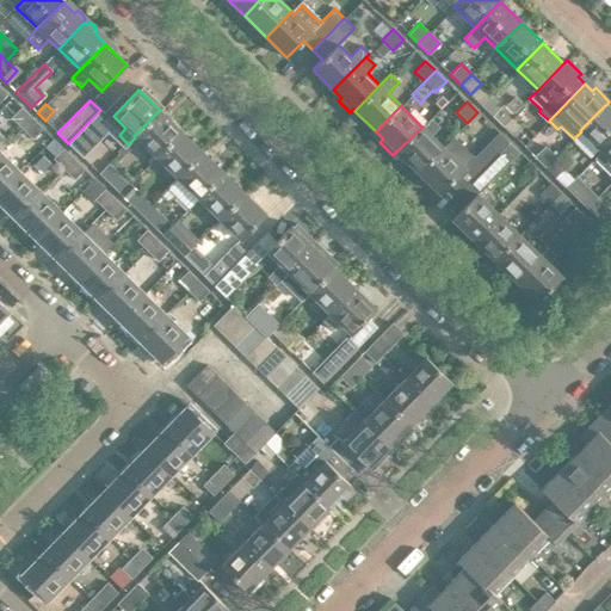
[(503,125),(513,115),(503,105),(492,116),(503,125)]
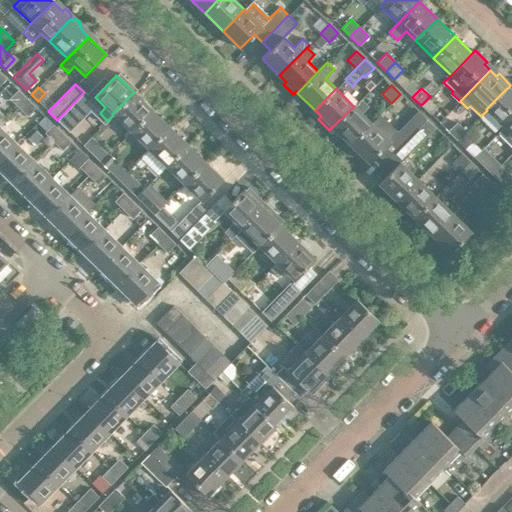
[(511,118),(511,92),(508,88),(507,88),(486,109),(487,110),(503,126),(504,127),(511,118)]
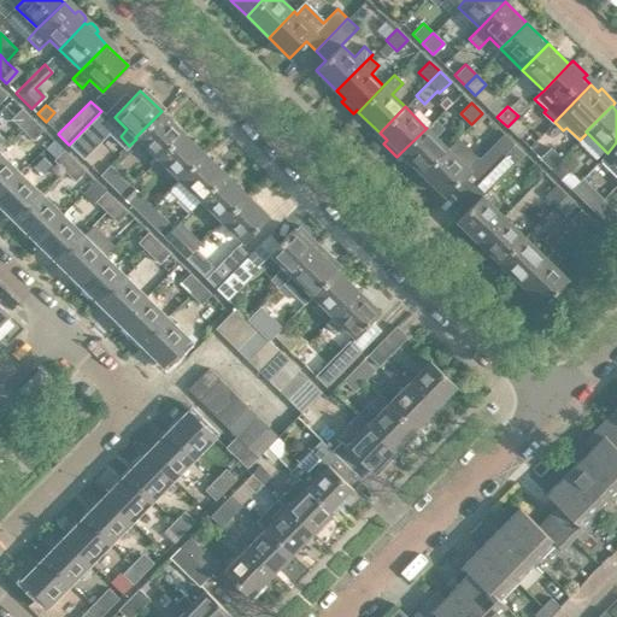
[(21,129),(31,118),(21,109),(11,118),(21,129)]
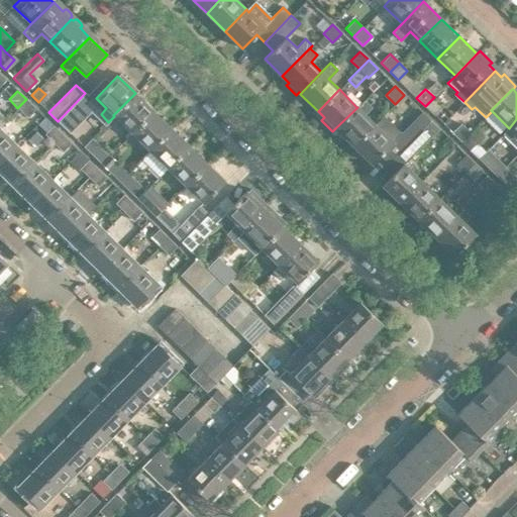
[(67,129),(94,102),(85,93),(58,121),(67,129)]
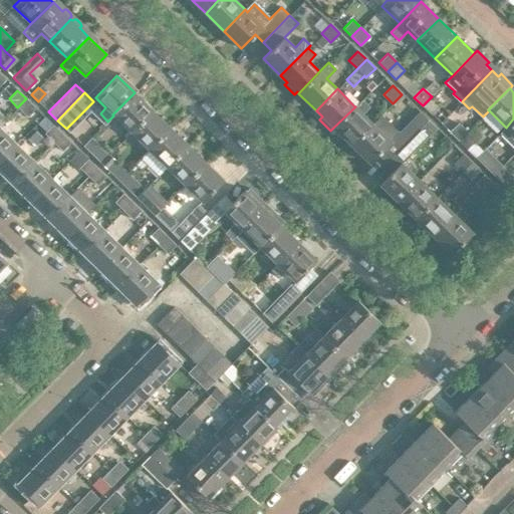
[(112,114),(113,115),(131,132),(153,110),(135,92),(112,114)]
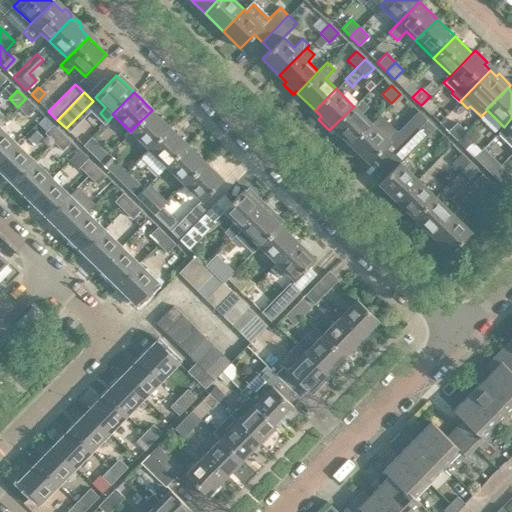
[(429,114),(438,105),(430,96),(421,105),(429,114)]
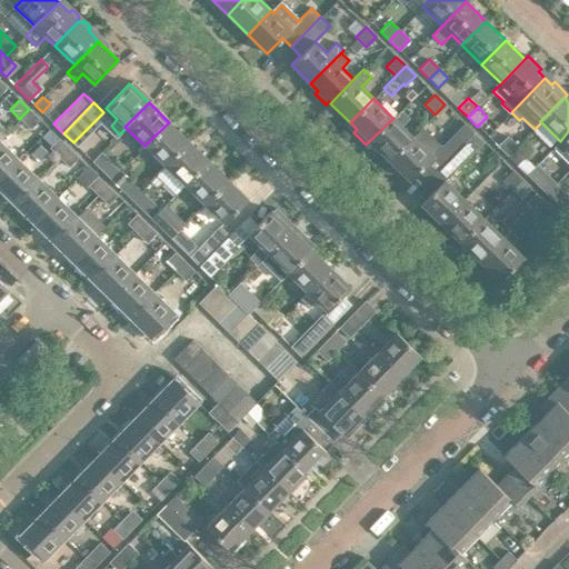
[(29,128),(39,119),(29,109),(19,119),(29,128)]
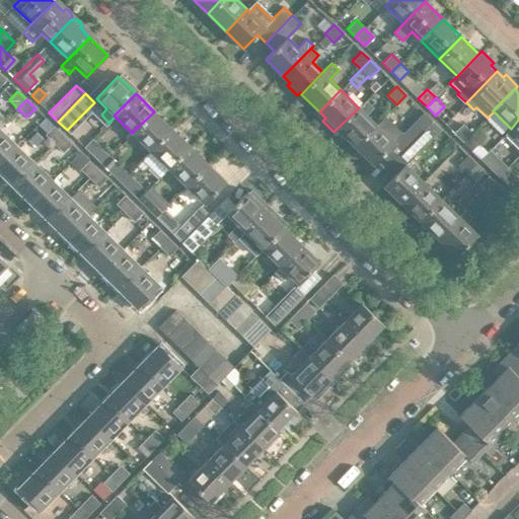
[(358,107),(359,107),(337,129),(355,147),(376,125),(366,115),(373,107),(366,100),(358,107)]
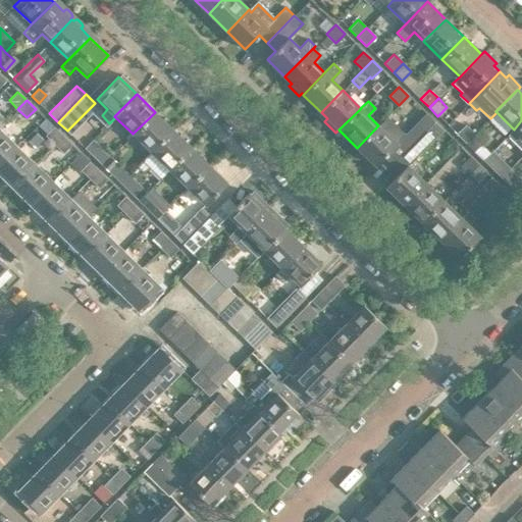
[(145,158),(172,129),(155,112),(133,134),(126,140),(145,158)]
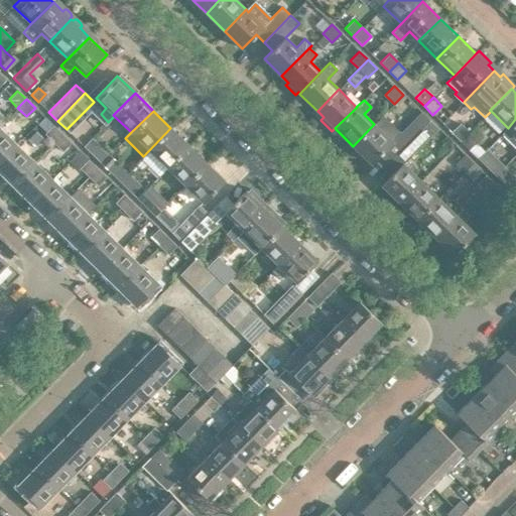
[(371,163),(379,155),(387,163),(429,120),(420,112),(400,132),(382,115),(374,124),(353,146),(371,163)]
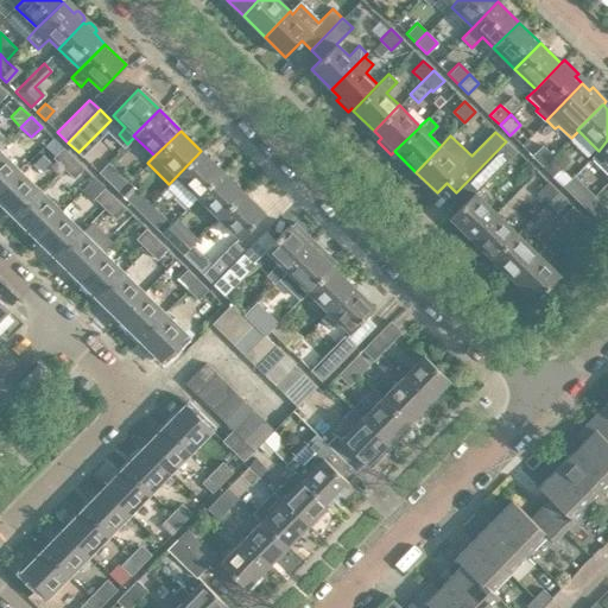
[(607,140),(599,151),(597,150),(588,160),(597,170),(607,159),(607,140)]
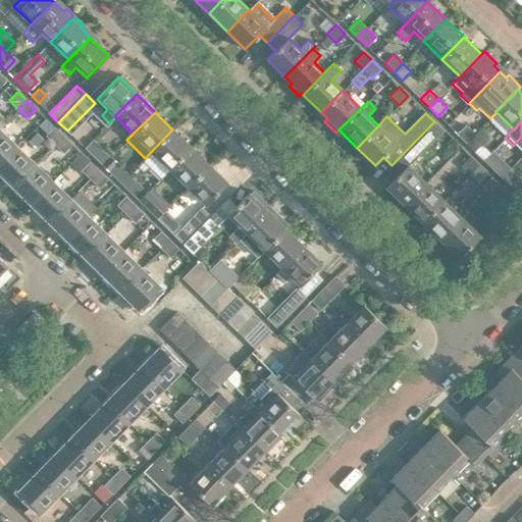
[(434,121),(392,165),(400,172),(385,187),(404,205),(425,183),(408,165),(442,129),(434,121)]
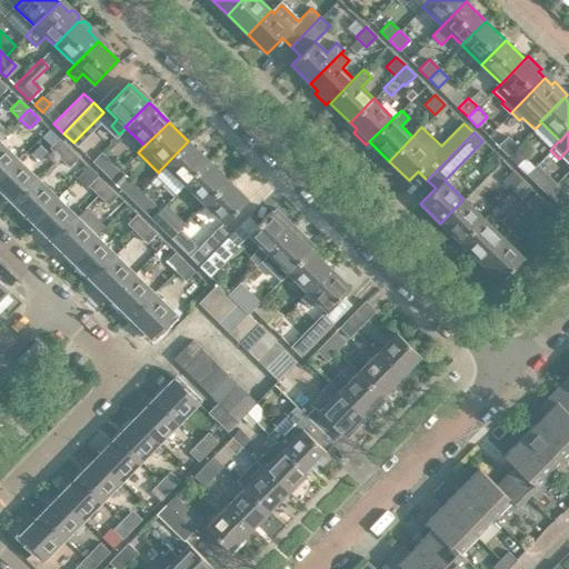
[(507,156),(517,146),(507,136),(497,146),(507,156)]
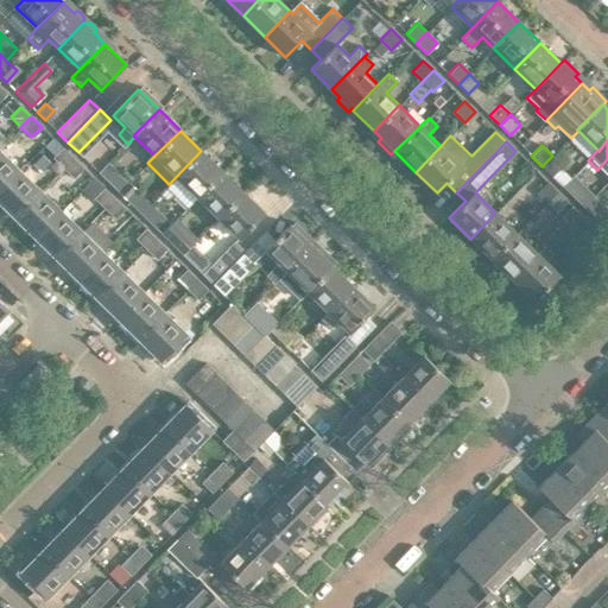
[(62,168),(73,157),(62,147),(52,157),(62,168)]
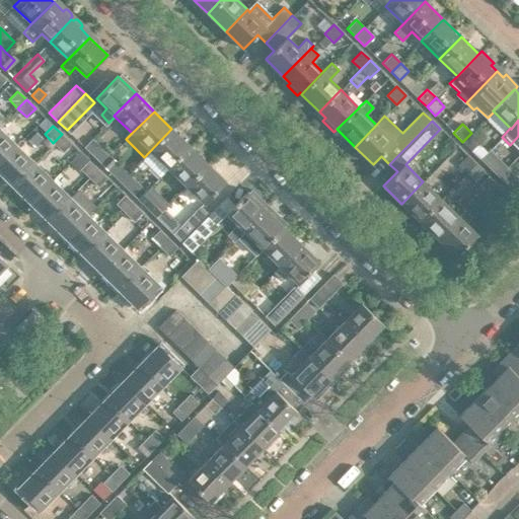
[(0,129),(0,161),(16,145),(0,129)]
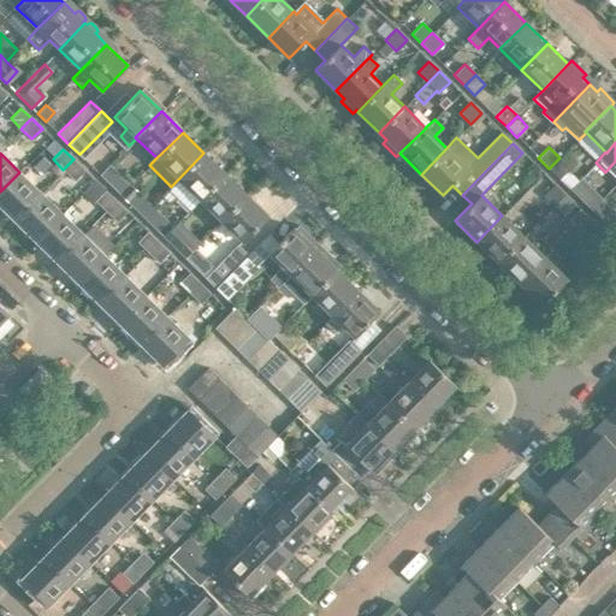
[(203,153),(171,187),(166,191),(175,200),(187,188),(200,200),(225,173),(203,153)]
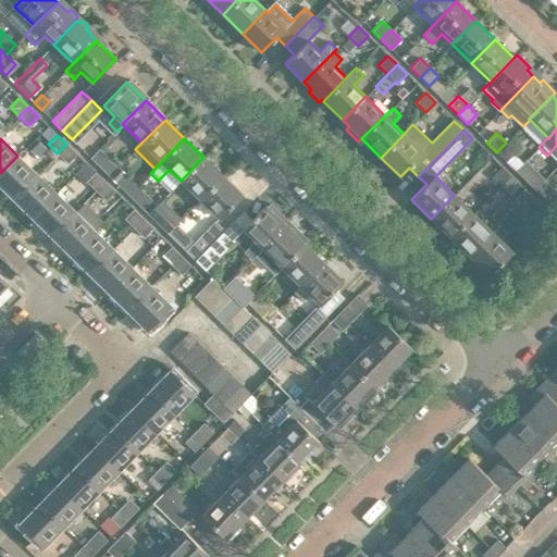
[(505,161),(515,151),(506,143),(496,152),(505,161)]
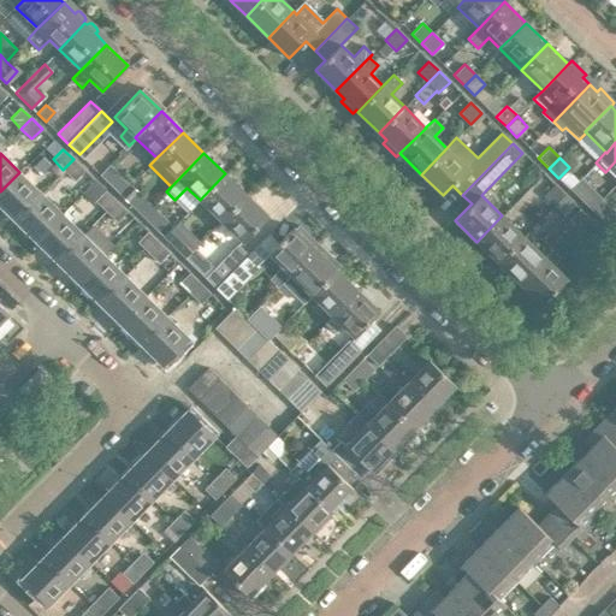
[(73,181),(84,170),(73,159),(63,170),(73,181)]
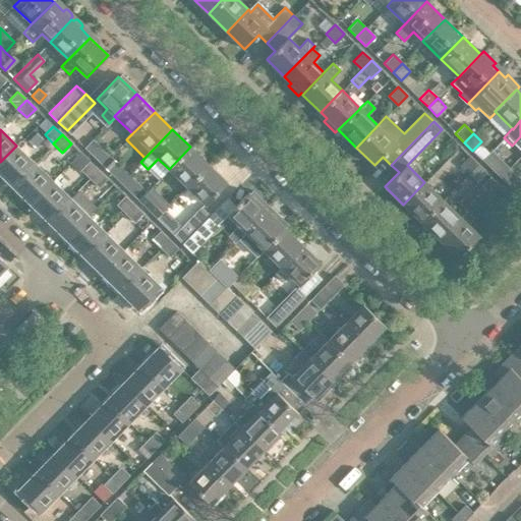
[(102,165),(111,157),(93,138),(84,148),(102,165)]
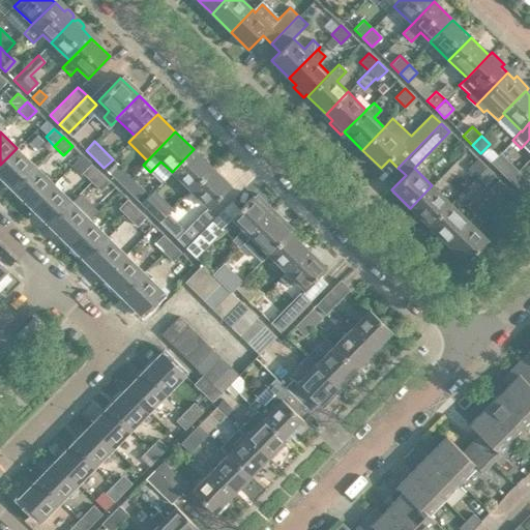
[(17,148),(0,165),(0,176),(12,188),(34,166),(17,148)]
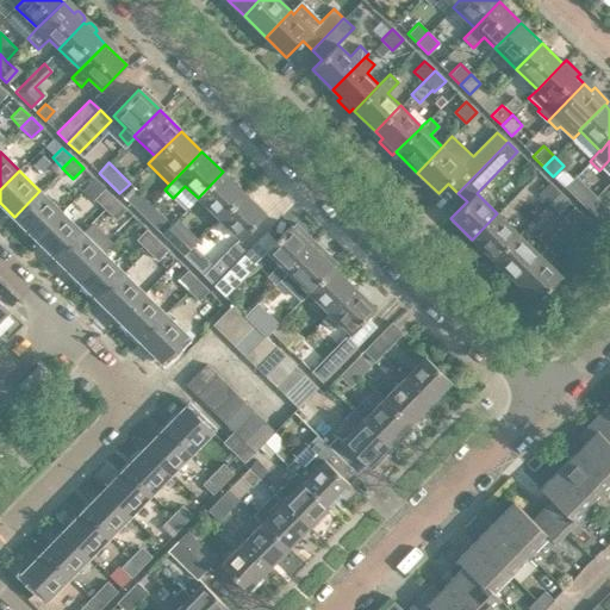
[(223,172),(198,198),(218,219),(244,193),(223,172)]
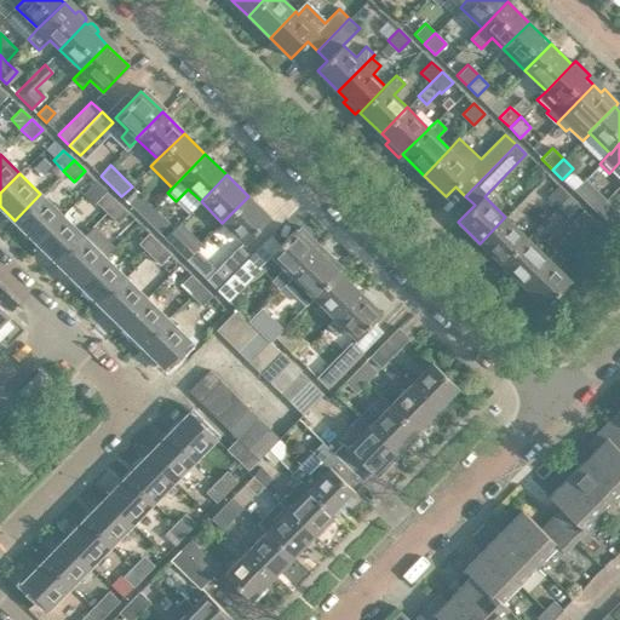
[(581,182),(573,190),(595,212),(606,200),(595,190),(592,193),(581,182)]
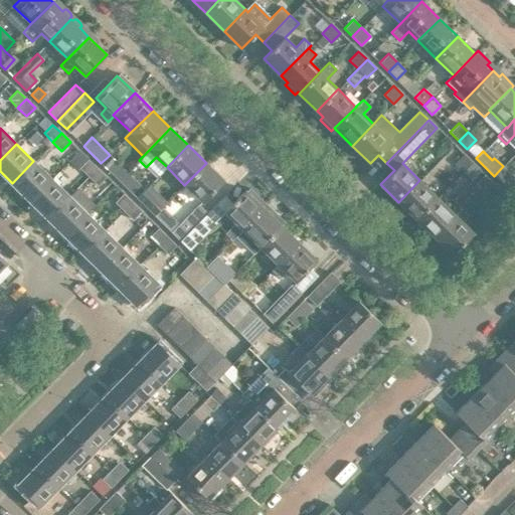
[(463,172),(472,162),(463,154),(454,163),(463,172)]
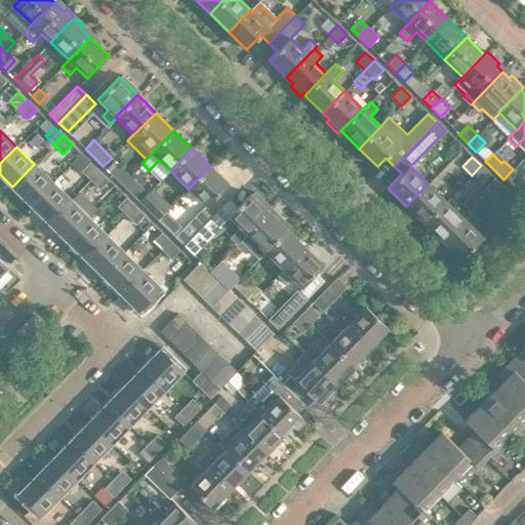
[(89,179),(98,170),(89,162),(81,171),(89,179)]
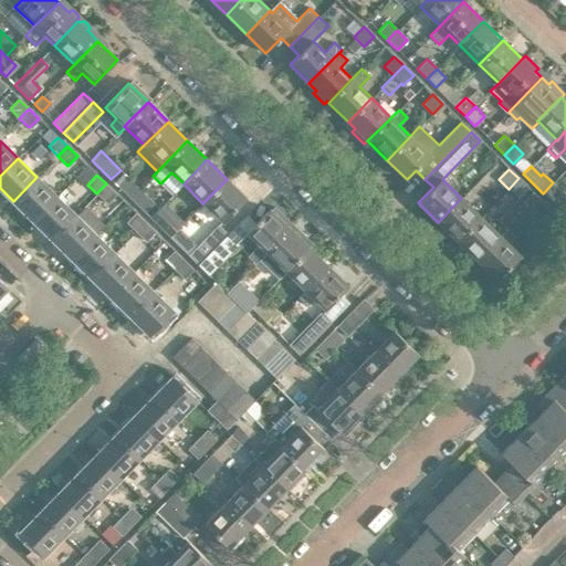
[(130,198),(139,189),(125,175),(116,185),(130,198)]
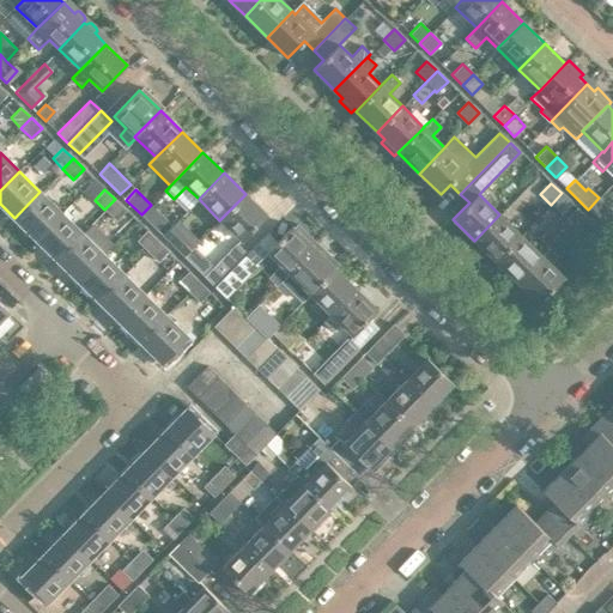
[(14,218),(35,238),(61,213),(40,192),(14,218)]
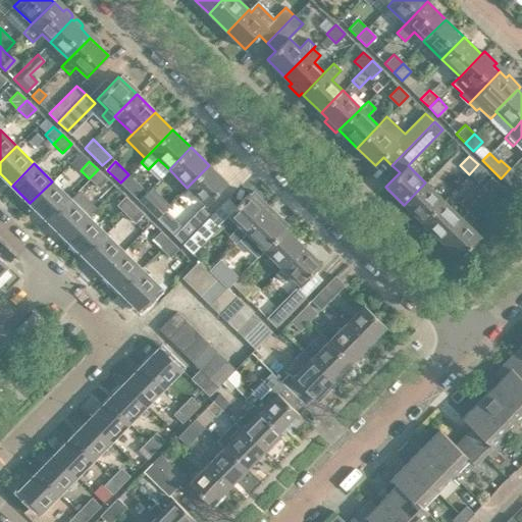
[(478,183),(487,173),(478,164),(469,174),(478,183)]
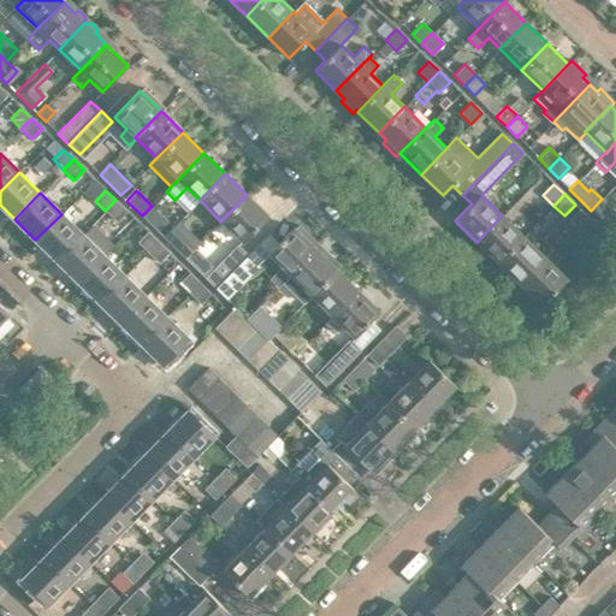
[(247,195),(220,221),(242,242),(267,215),(247,195)]
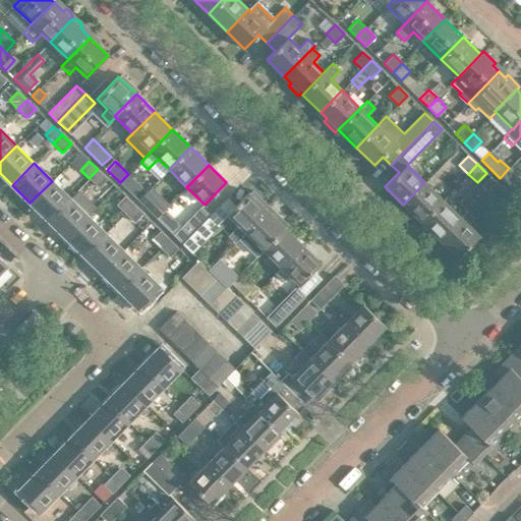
[(519,196),(520,193),(520,179),(509,168),(500,178),(519,196)]
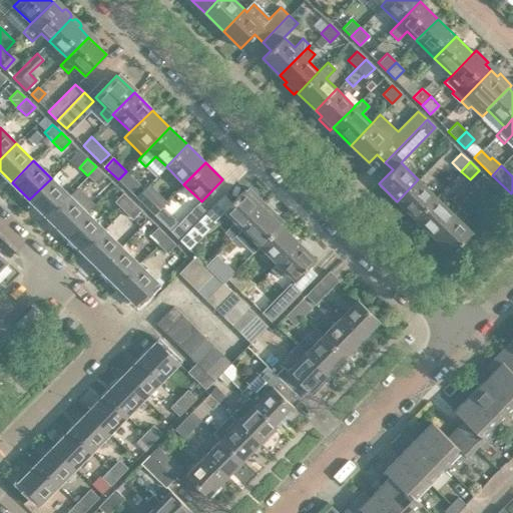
[(96,184),(105,175),(96,166),(87,175),(96,184)]
